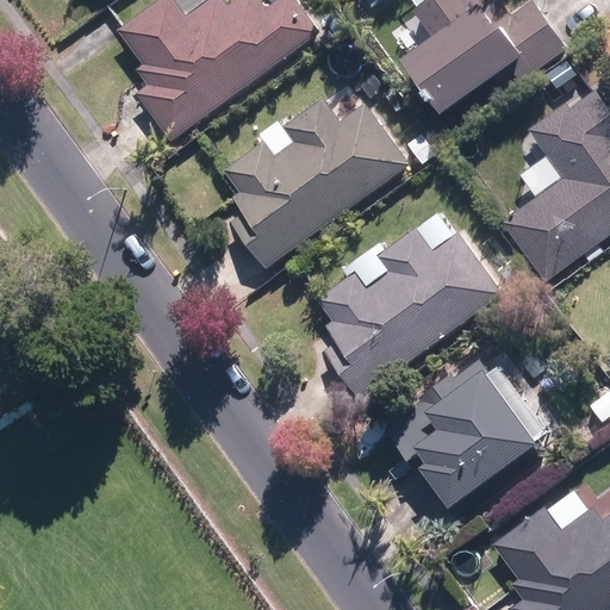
[(170,141),(321,32),(297,0),(275,0),(266,7),(260,0),(236,0),(228,6),(223,0),(210,0),(186,18),(172,0),(159,0),(119,29),(144,64),(137,70),(149,86),(137,94),(170,141)]
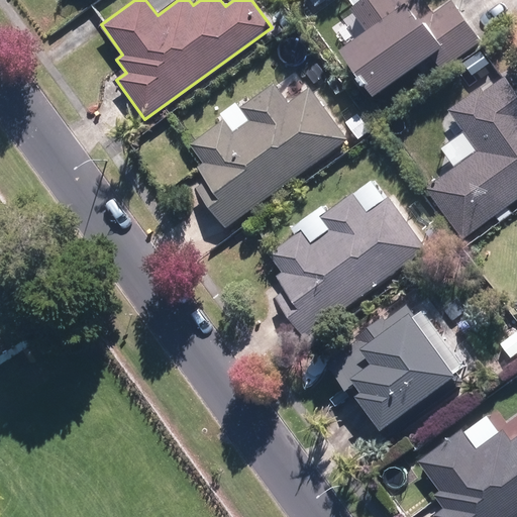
[(375,99),(418,68),(428,81),(482,41),(452,0),(434,13),(424,0),(362,0),(350,8),(367,31),(340,50),(375,99)]
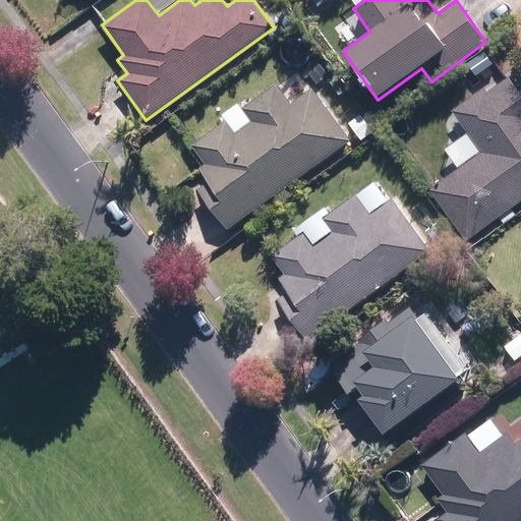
[(297,22),(287,8),(278,16),(287,29),(297,22)]
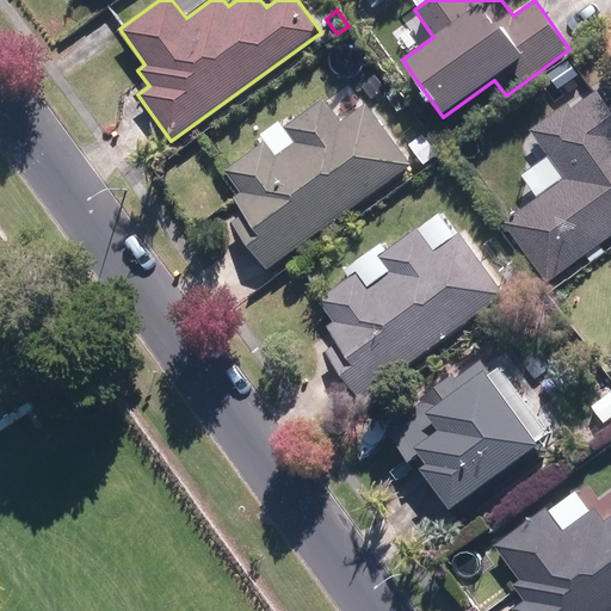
[(506,224),(548,283),(610,238),(610,91),(603,80),(526,125),(566,178),(506,224)]
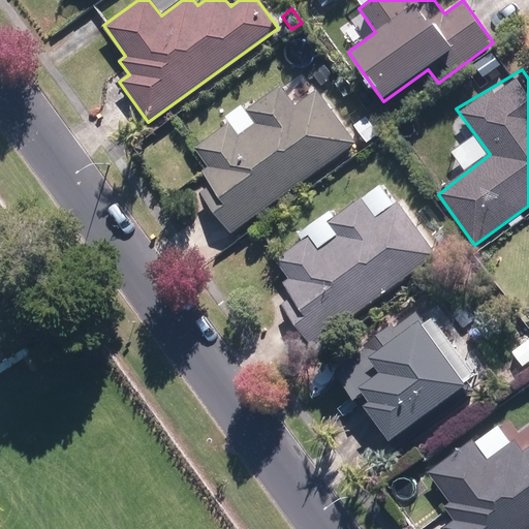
[(232,234),(354,143),(316,90),(294,105),(280,86),(247,111),(257,124),(240,137),(229,123),(195,148),(209,166),(200,172),(211,185),(203,192),(232,234)]
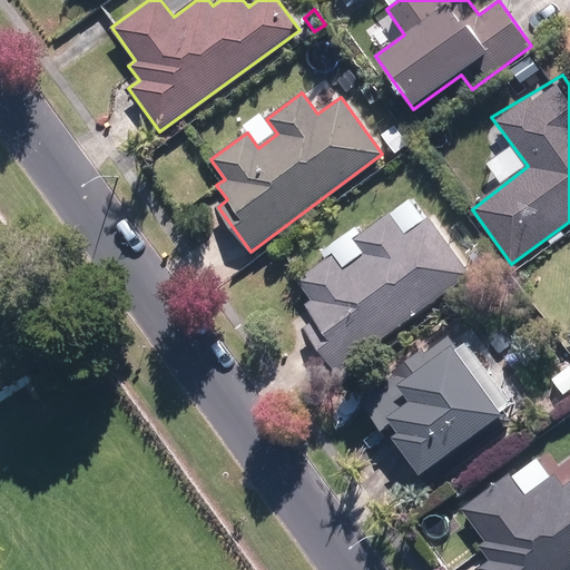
[(409,145),(395,126),(382,137),(395,155),(409,145)]
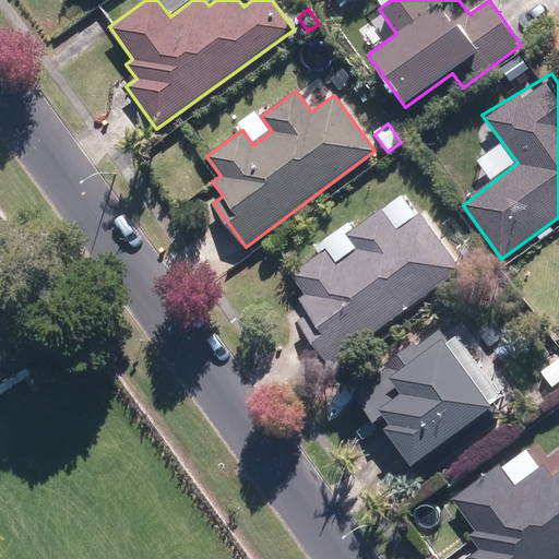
[(298,323),(330,366),(462,269),(419,213),(397,229),(382,210),(347,235),(357,248),(337,262),(328,249),(290,275),(305,295),(298,299),(310,314),(298,323)]
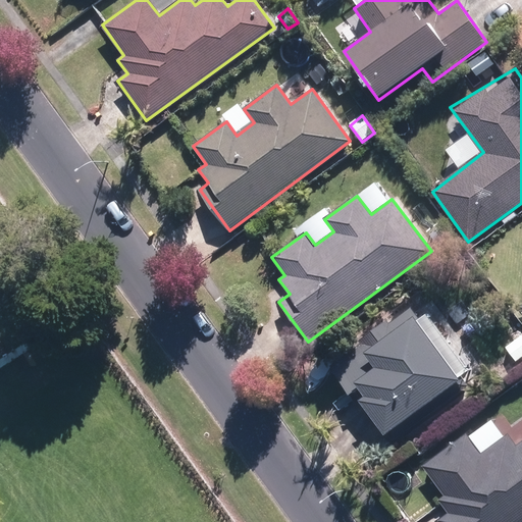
[(360,402),(385,436),(451,388),(456,396),(469,386),(412,308),(389,324),(387,321),(360,341),(361,344),(330,366),(351,396),(358,390),(364,400),(360,402)]
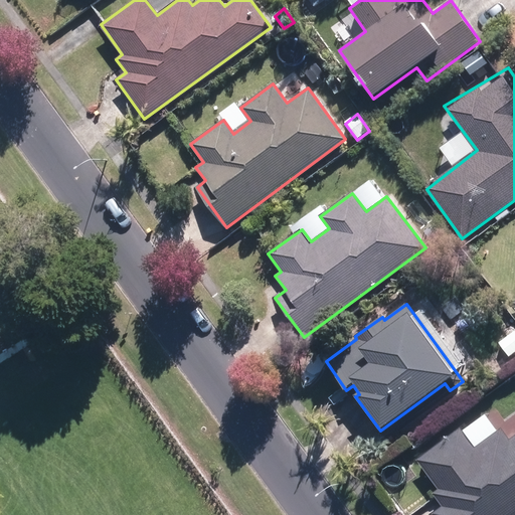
[(434,514),(513,514),(514,514),(514,436),(510,440),(501,427),(474,448),(460,427),(417,459),(440,489),(434,493),(444,506),(433,514),(434,514)]
